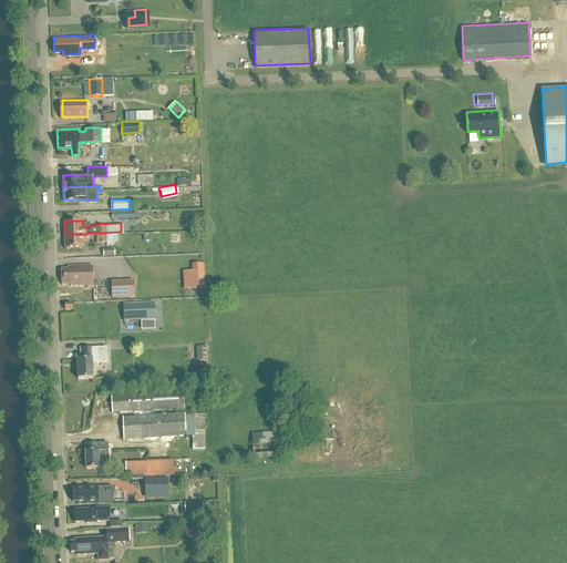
[(117,232),(98,233),(98,242),(106,242),(106,243),(115,243),(115,241),(119,241),(117,232)]
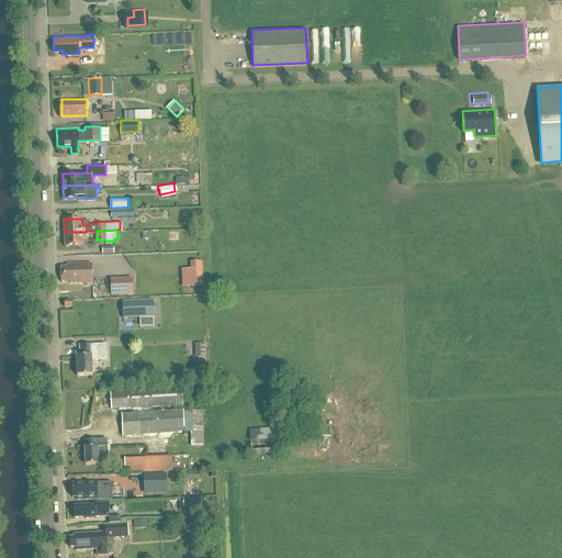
[(82,237),(86,237),(86,232),(65,232),(65,245),(82,244),(82,237)]
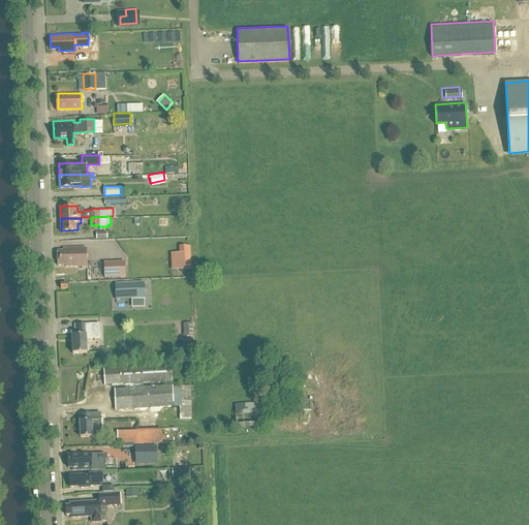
[(190,245),(180,245),(181,269),(191,269),(190,245)]
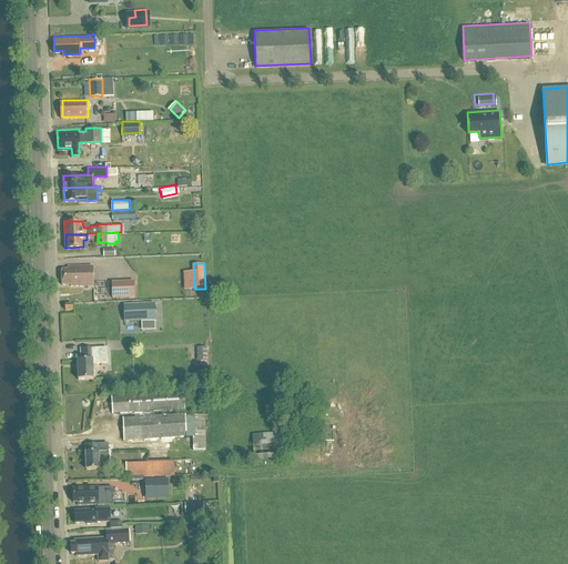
[(71,268),(62,268),(62,282),(71,282),(71,284),(93,283),(92,264),(71,265),(71,268)]
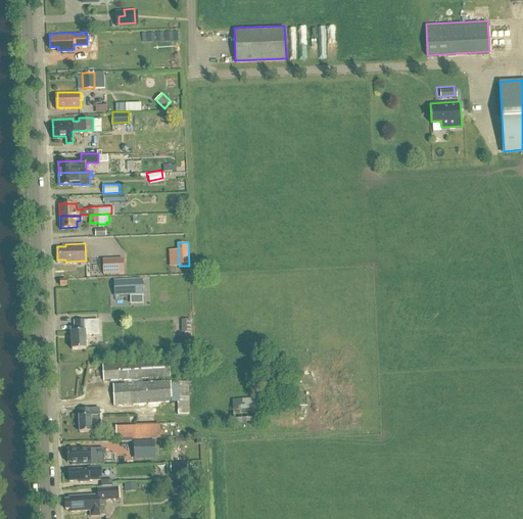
[(123,256),(102,257),(103,272),(124,271),(123,256)]
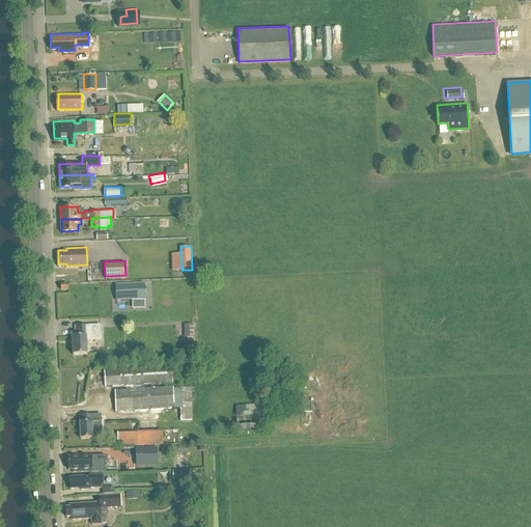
[(111,298),(142,297),(141,280),(111,281),(111,298)]
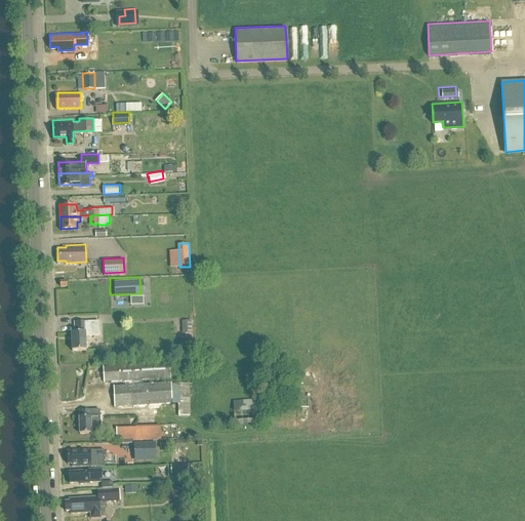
[(192,331),(192,319),(183,319),(184,331),(192,331)]
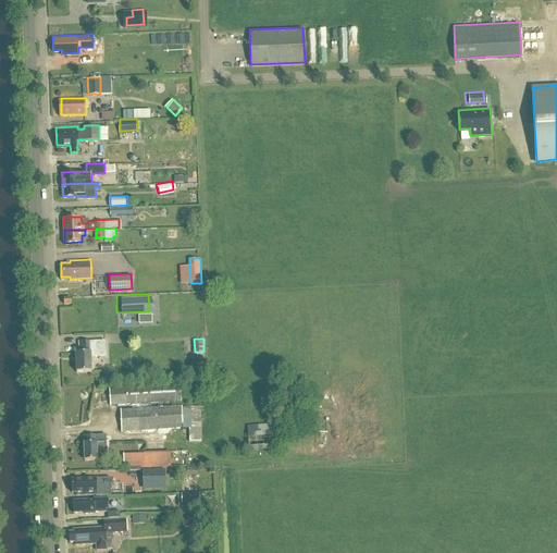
[(79,341),(81,353),(76,353),(77,370),(93,369),(91,355),(106,354),(106,340),(79,341)]
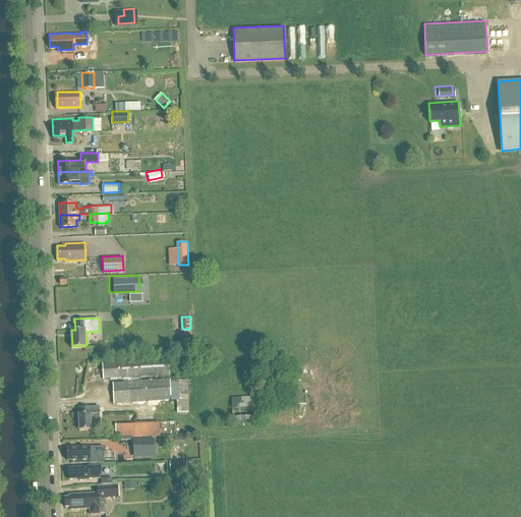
[(129,380),(112,381),(113,402),(177,399),(178,411),(188,410),(187,378),(170,379),(170,378),(139,380),(139,375),(170,374),(169,358),(104,362),(104,377),(129,376),(129,380)]
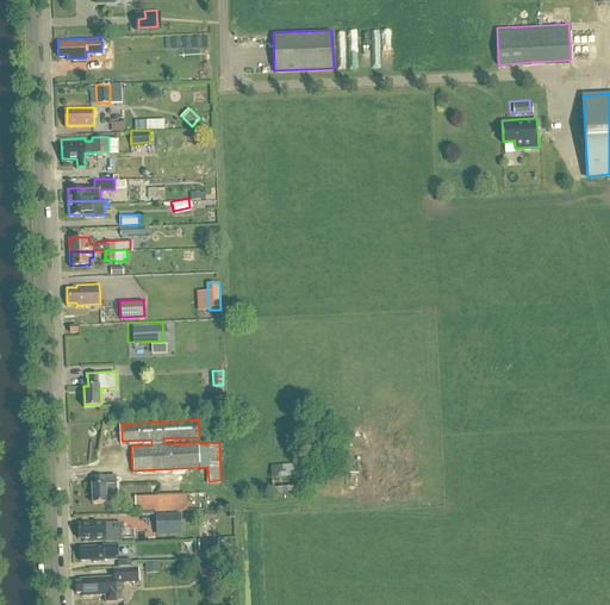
[(271,463),(273,492),(307,490),(306,461),(271,463)]
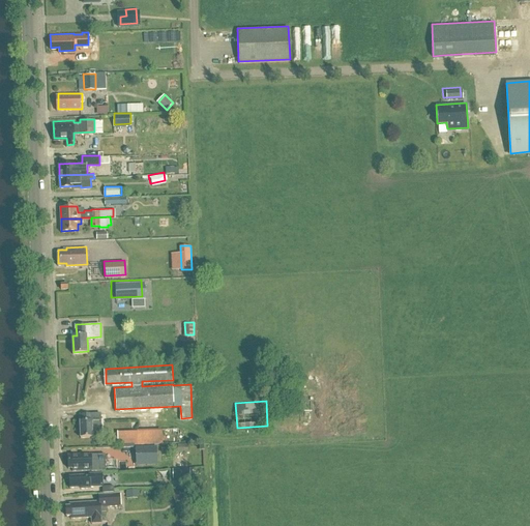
[(80,412),(81,420),(80,420),(81,436),(92,436),(91,412),(80,412)]
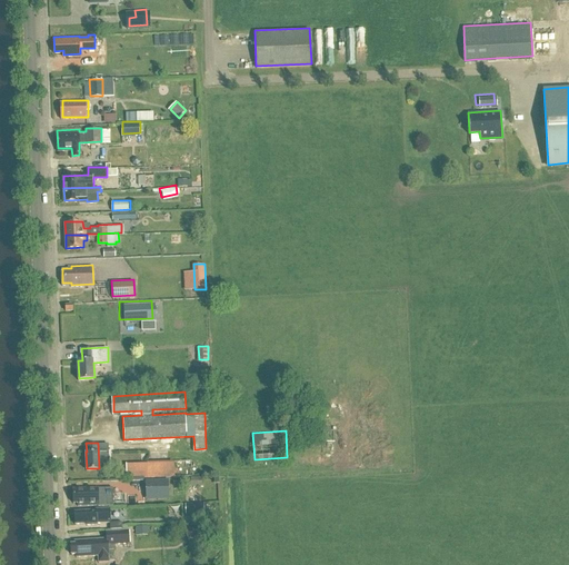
[(173,459),(126,461),(127,476),(175,475),(173,459)]
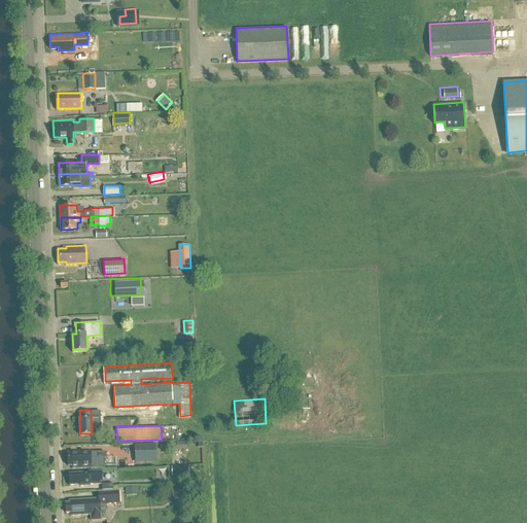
[(155,443),(135,443),(135,456),(135,460),(156,460),(156,456),(155,443)]
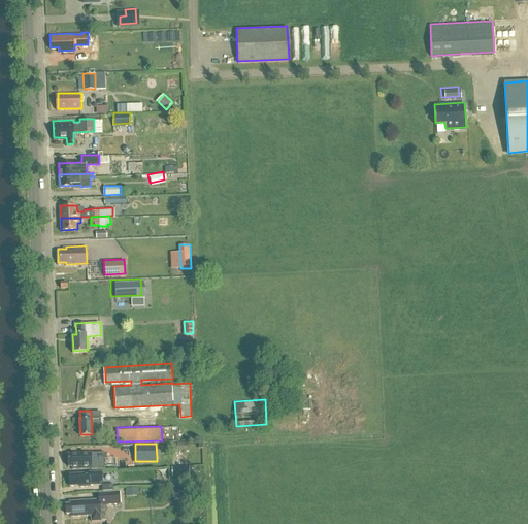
[(104,450),(67,452),(68,465),(72,464),(72,467),(91,466),(91,467),(105,467),(104,450)]
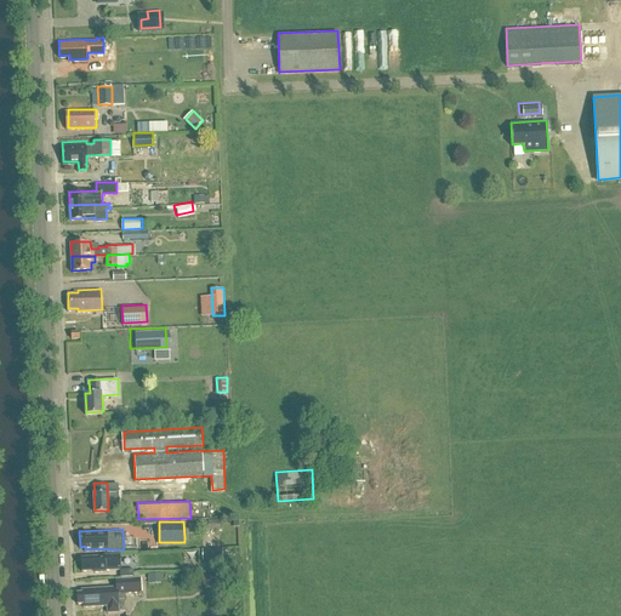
[(104,553),(104,554),(81,555),(83,569),(93,568),(95,571),(106,570),(106,569),(120,568),(119,552),(104,553)]
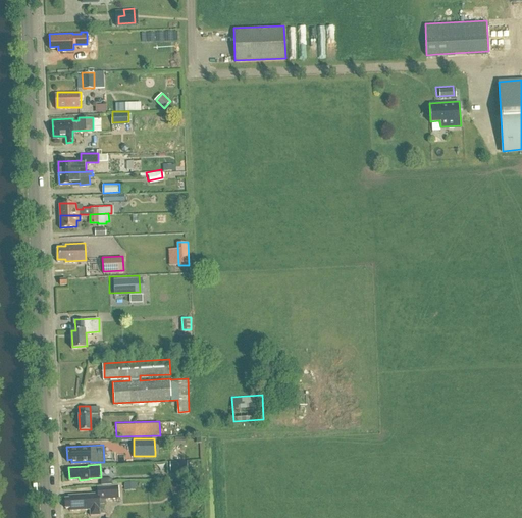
[(68,497),(64,497),(65,507),(69,507),(69,509),(90,508),(90,514),(100,513),(99,498),(118,497),(117,484),(97,485),(98,493),(68,494),(68,497)]
